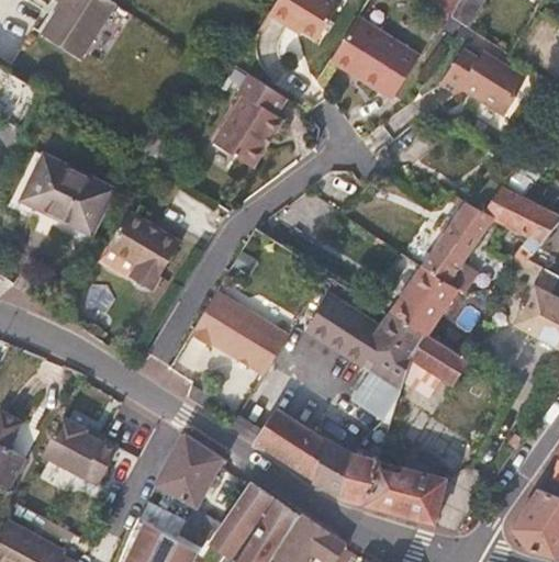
[(118,6),(109,0),(56,0),(34,33),(78,63),(118,6)]
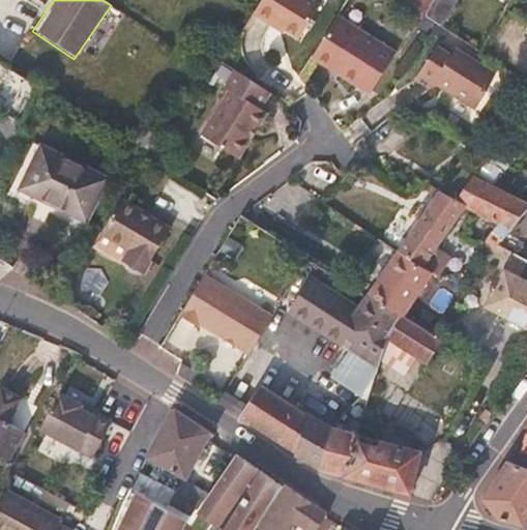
[(297,37),(318,6),(308,0),(259,0),(252,11),(270,24),(272,22),(297,37)]
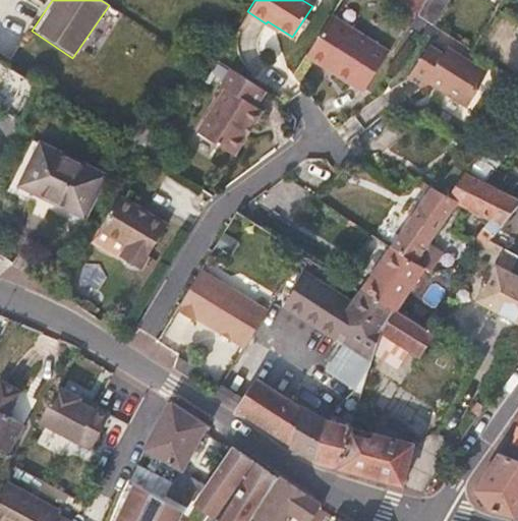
[(392,0),(416,15),(424,0),(392,0)]
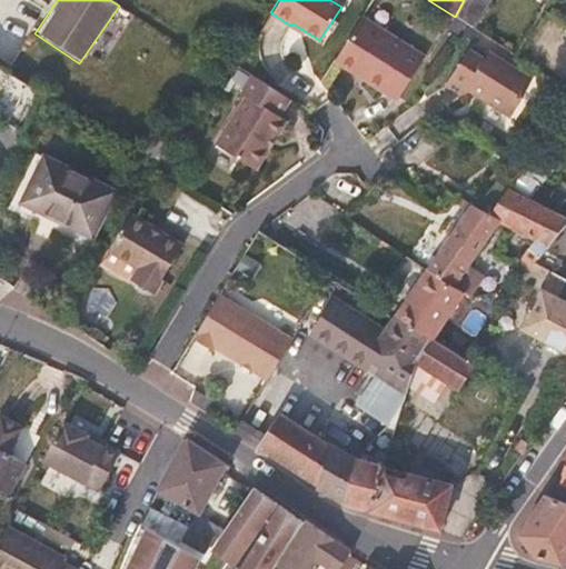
[(473,29),(488,0),(464,0),(455,17),(465,23),(473,29)]
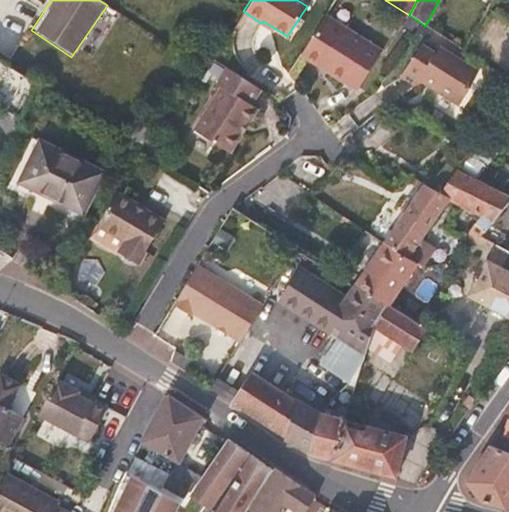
[(378,53),(324,17),(300,54),(317,66),(321,61),(330,67),(327,72),(355,90),(378,53)]
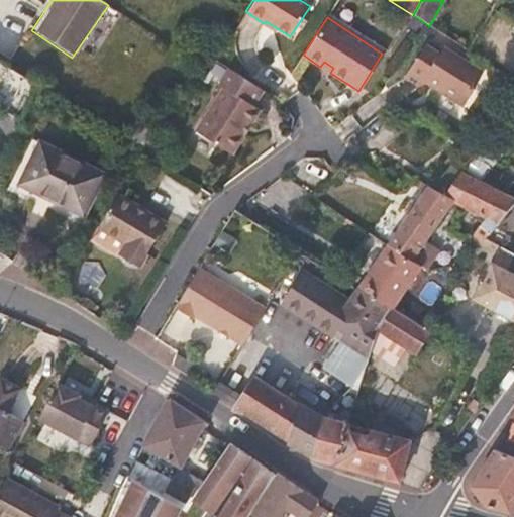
[(436,52),(422,42),(402,74),(417,84),(428,84),(463,106),(474,90),(470,87),(480,71),(440,45),(436,52)]
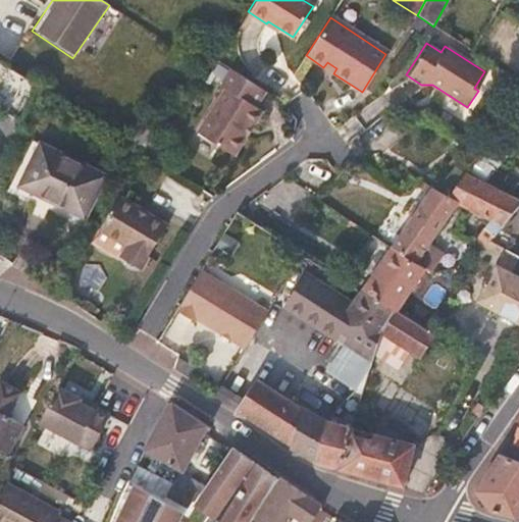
[(0,110),(20,120),(37,87),(0,62),(0,110)]
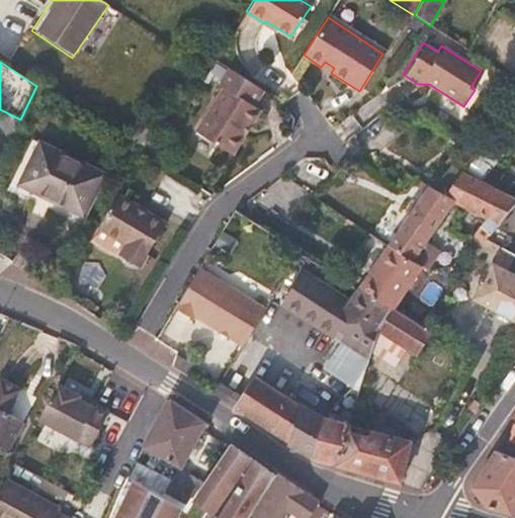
[(331,73),(334,68),(325,62),(321,67),(331,73)]
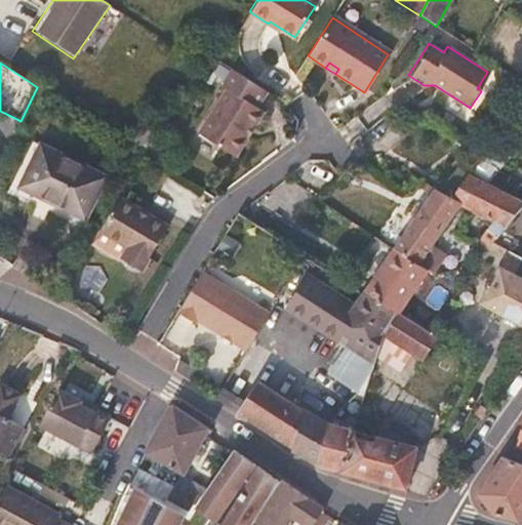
[(234,155),(262,111),(255,107),(265,91),(231,70),(221,87),(226,89),(198,133),(234,155)]
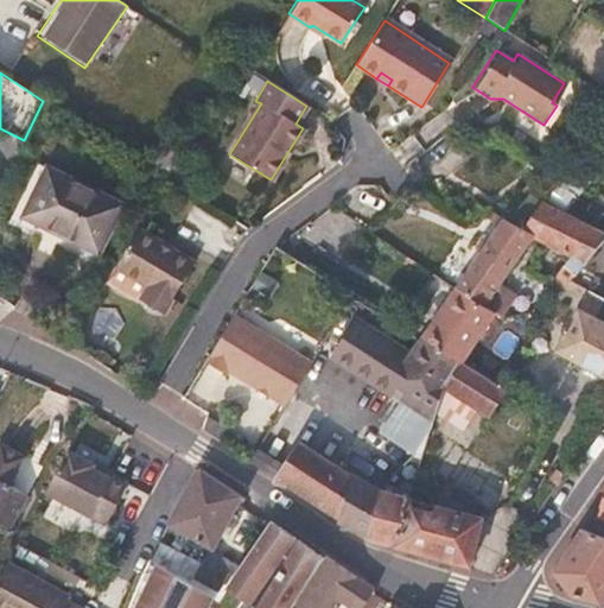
[(0,185),(24,140),(0,128),(0,185)]
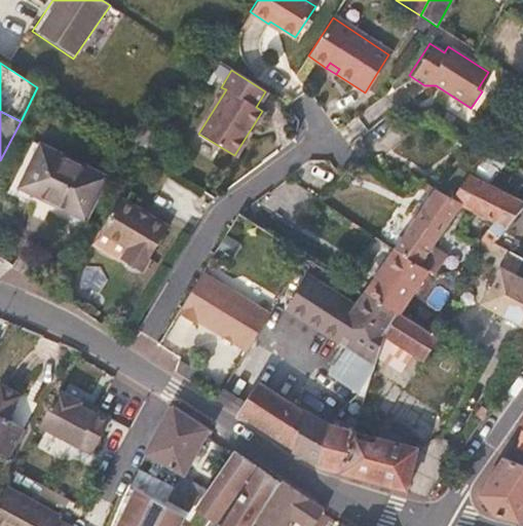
[(104,178),(39,145),(17,187),(83,219),(104,178)]
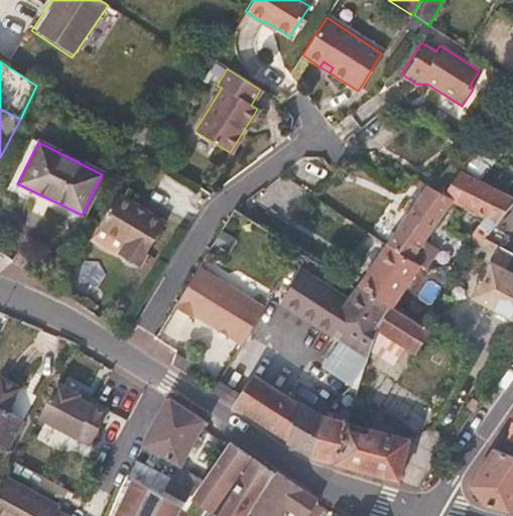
[(488,170),(495,159),(477,149),(471,160),(488,170)]
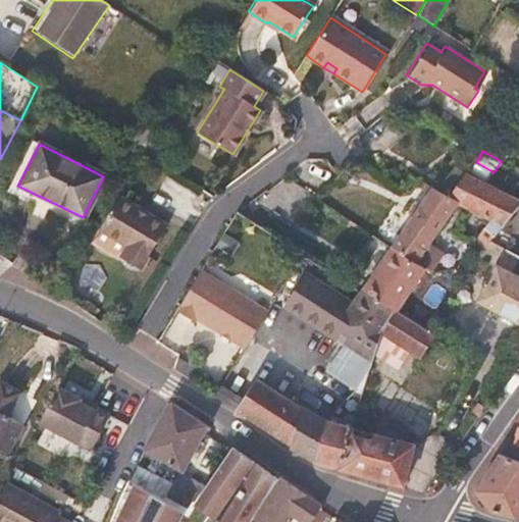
[(492,187),(499,175),(494,172),(476,162),(469,174),(492,187)]
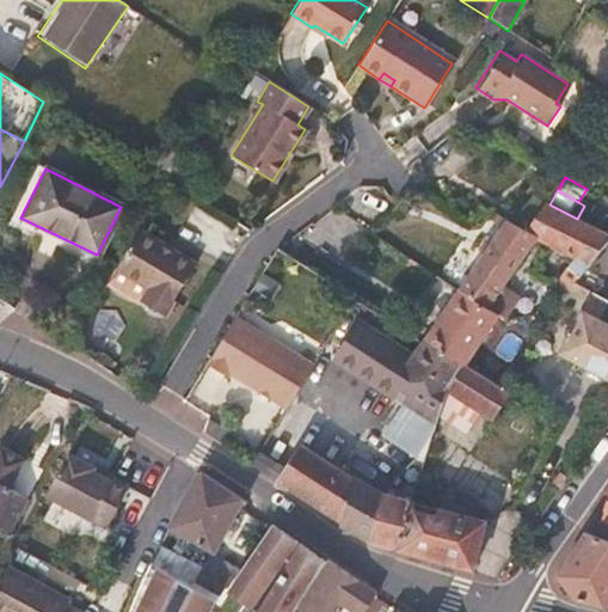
[(521,227),(542,201),(530,194),(513,222),(521,227)]
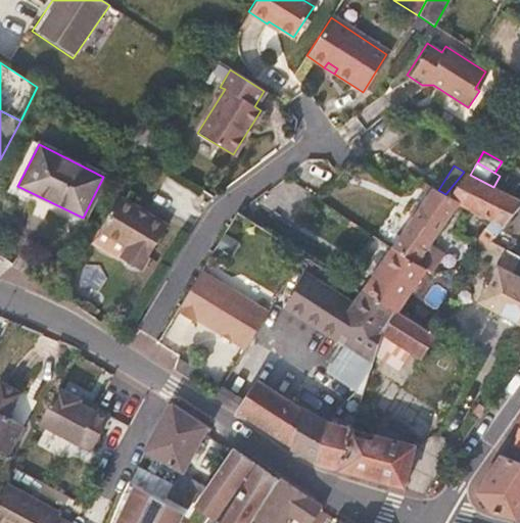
[(519,203),(519,200),(493,187),(470,175),(464,172),(445,194),(459,201),(466,205),(492,220),(481,236),(488,239),(514,210),(519,203)]
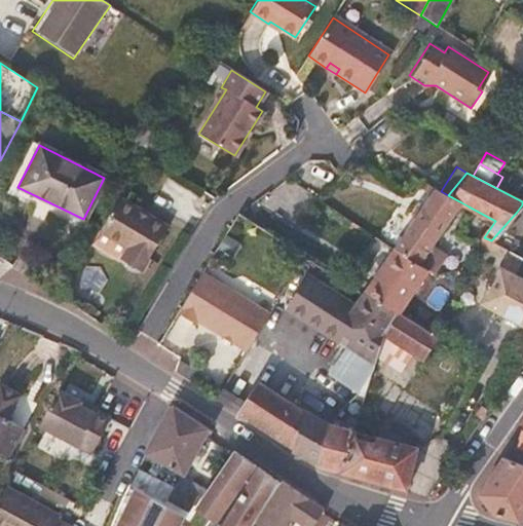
[(418,263),(461,202),(448,195),(441,191),(437,189),(395,248),(418,263)]
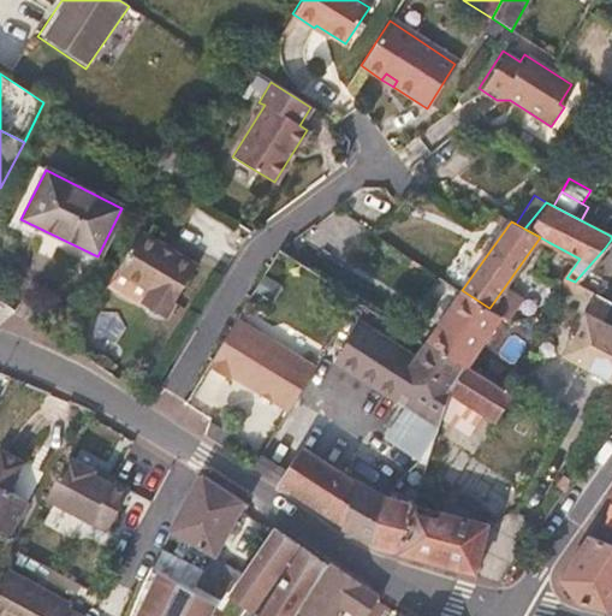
[(167,311),(196,265),(140,230),(117,267),(150,289),(146,297),(167,311)]
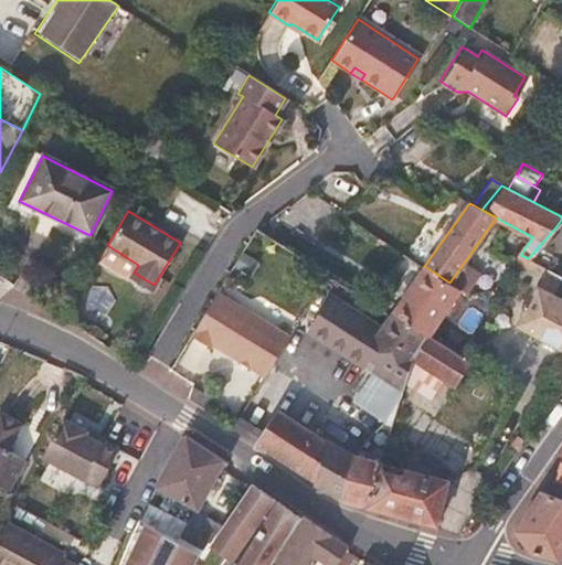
[(424,337),(460,289),(449,283),(424,266),(389,316),(424,337)]
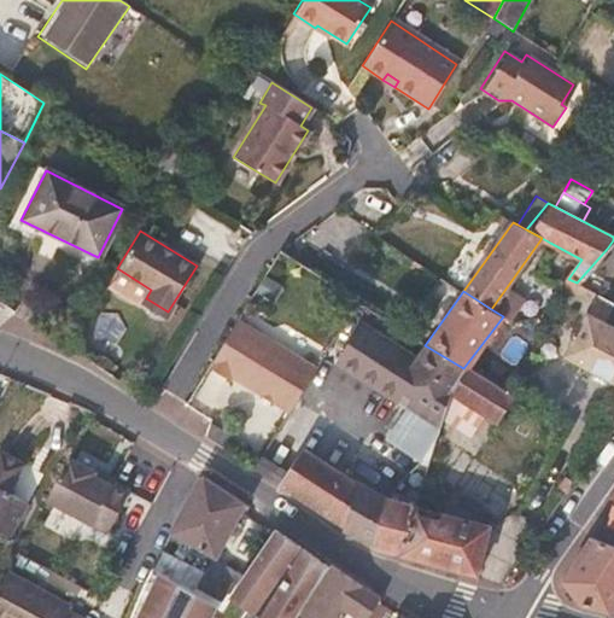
[(613,327),(604,322),(613,303),(613,302),(598,295),(567,355),(613,380),(613,327)]
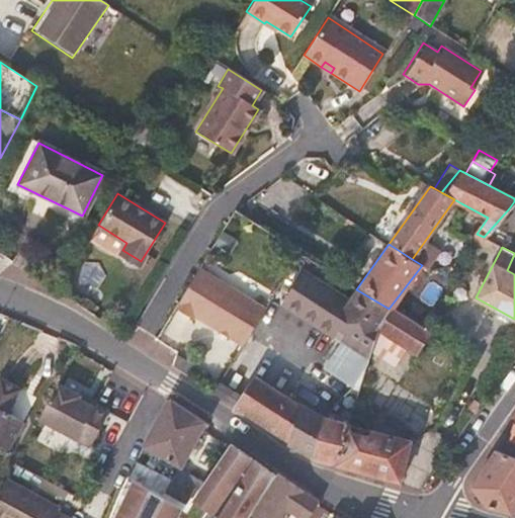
[(356,314),(345,306),(349,299),(302,268),(281,303),(338,342),(356,314)]
